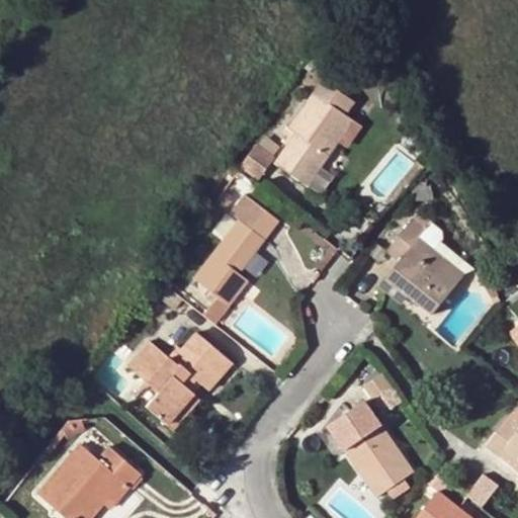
[(321,151),(346,114),(355,101),(324,80),(289,127),(296,134),(275,163),(307,185),(328,156),(321,151)]
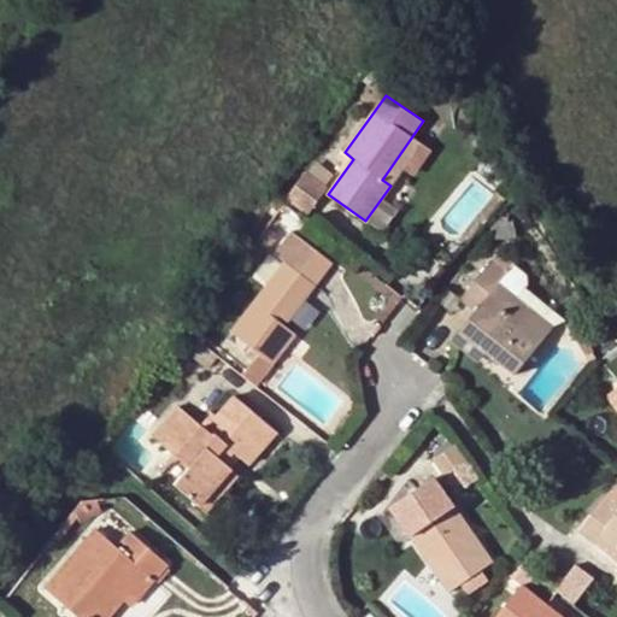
[(422,144),(412,136),(382,180),(391,186),(422,144)]
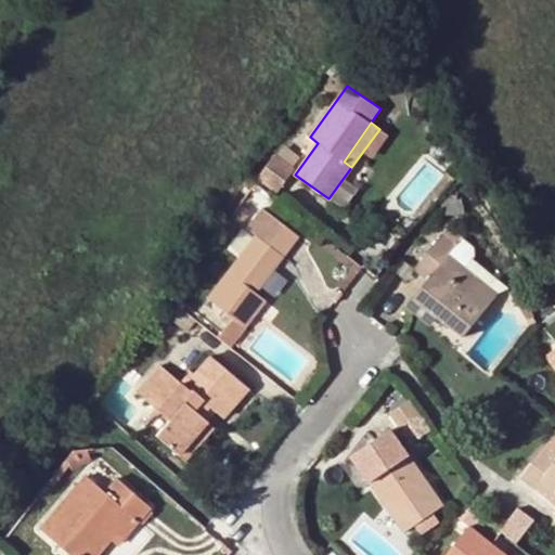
[(287,142),(263,176),(283,190),(307,156),(287,142)]
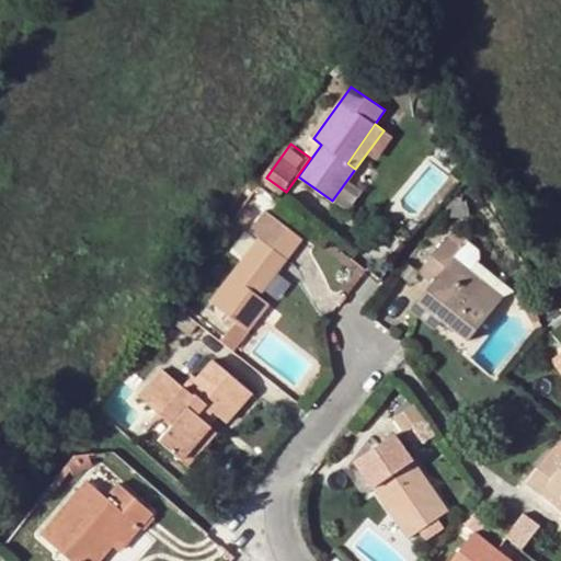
[(433,198),(419,217),(424,221),(439,204),(433,198)]
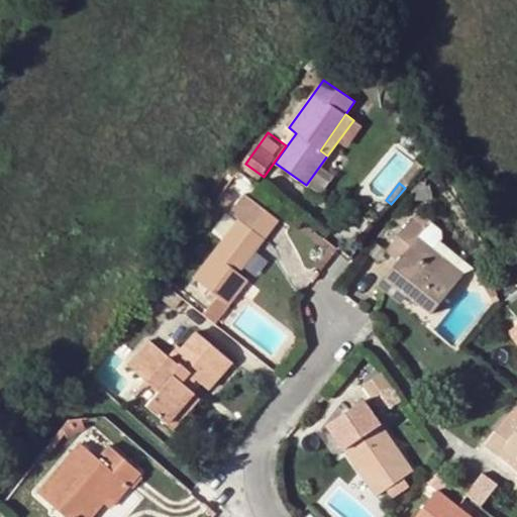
[(277,219),(244,194),(230,212),(237,219),(193,277),(228,304),(246,279),(237,271),(277,219)]
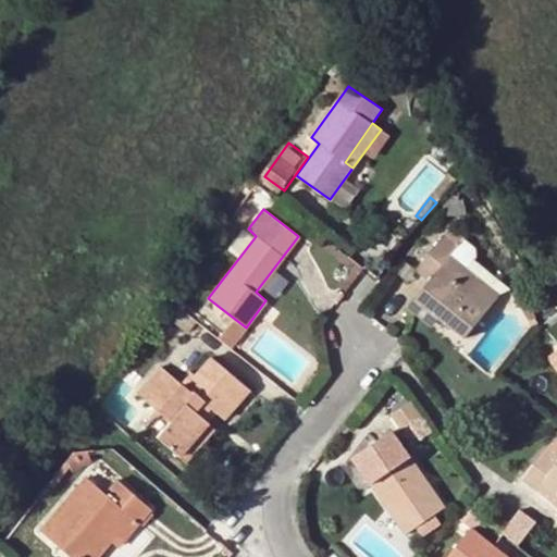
[(445,234),(425,259),(438,269),(430,281),(417,298),(441,318),(466,337),(499,295),(449,255),(458,245),(445,234)]
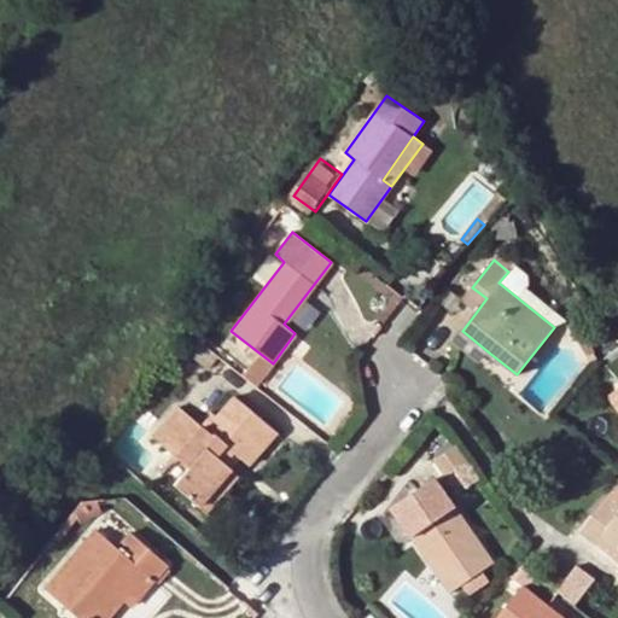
[(487,298),(472,287),(461,298),(477,312),(487,298)]
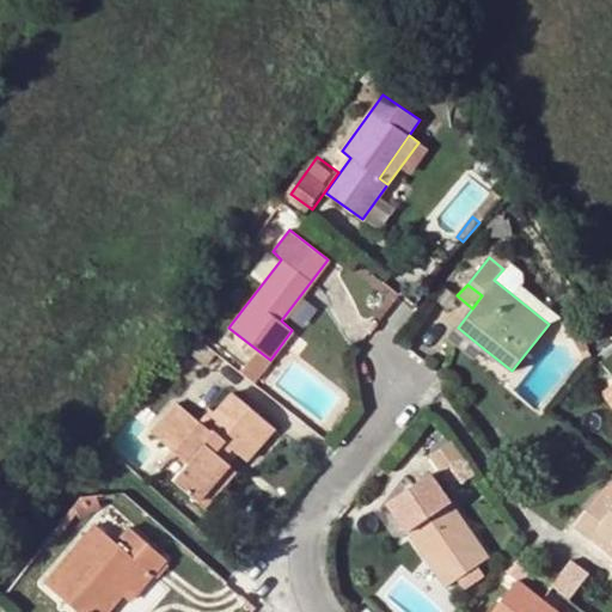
[(591,354),(568,318),(561,323),(583,359),(591,354)]
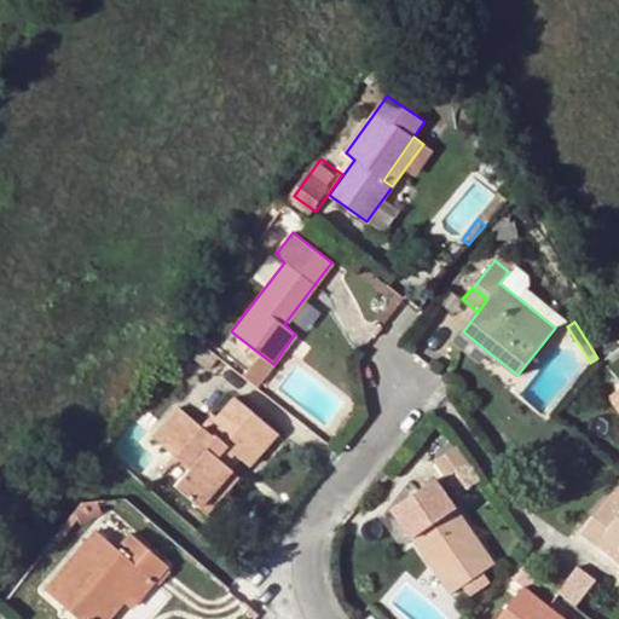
[(482,363),(490,353),(463,331),(453,341),(482,363)]
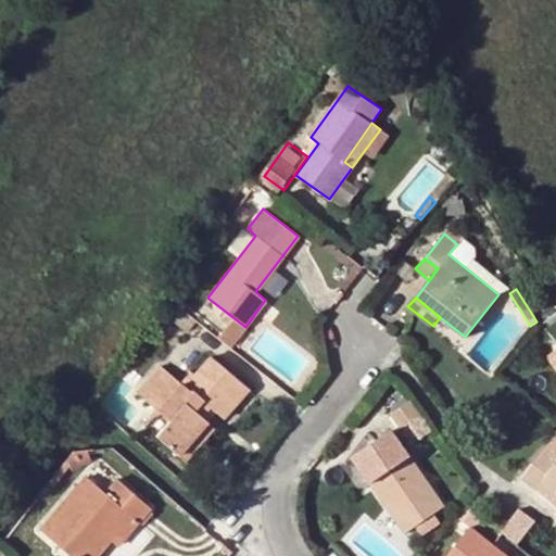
[(196,321),(173,304),(163,316),(186,333),(196,321)]
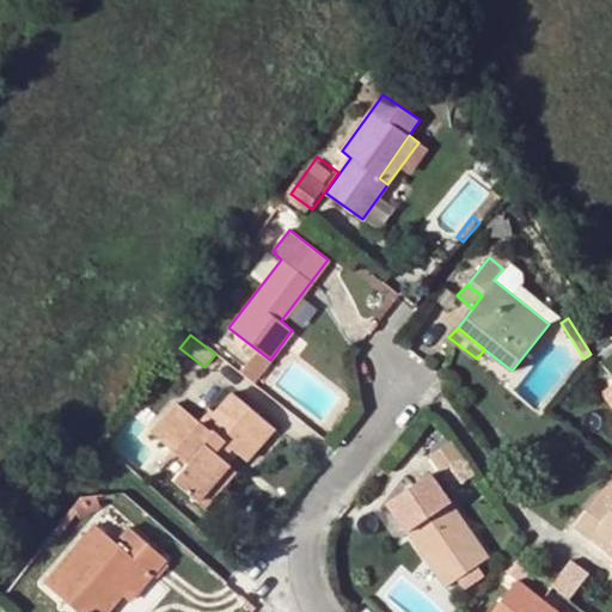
[(611,384),(601,393),(611,408),(611,384)]
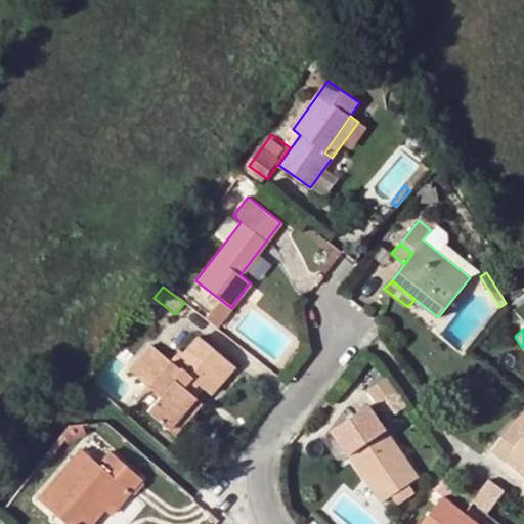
[(198,336),(182,353),(187,358),(178,368),(168,360),(150,345),(129,368),(159,396),(147,410),(168,429),(194,397),(188,393),(198,383),(203,388),(212,395),(223,380),(218,376),(229,363),(198,336)]
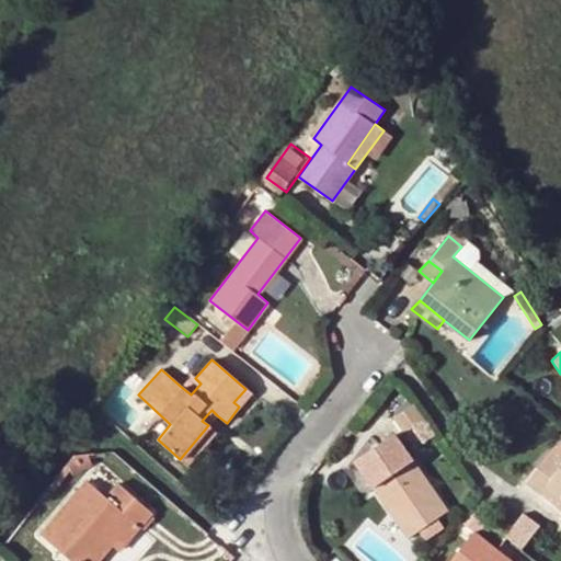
[(201,384),(195,378),(191,375),(180,386),(191,395),(201,384)]
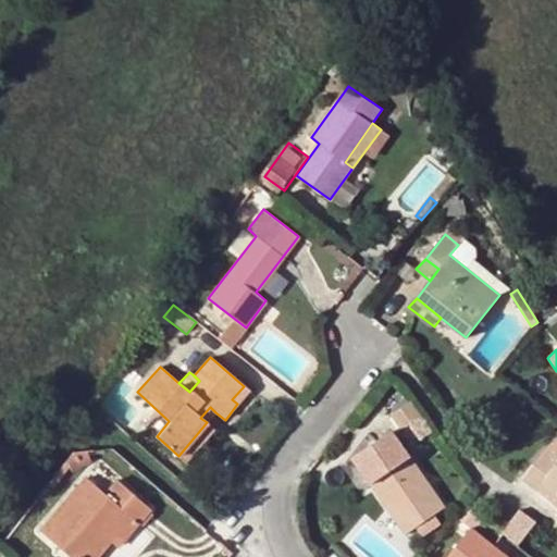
[(250,391),(244,386),(232,399),(237,404),(250,391)]
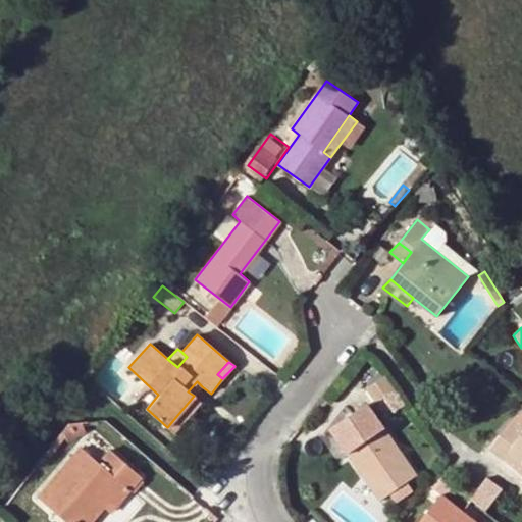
[(397,392),(386,377),(368,388),(377,404),(397,392)]
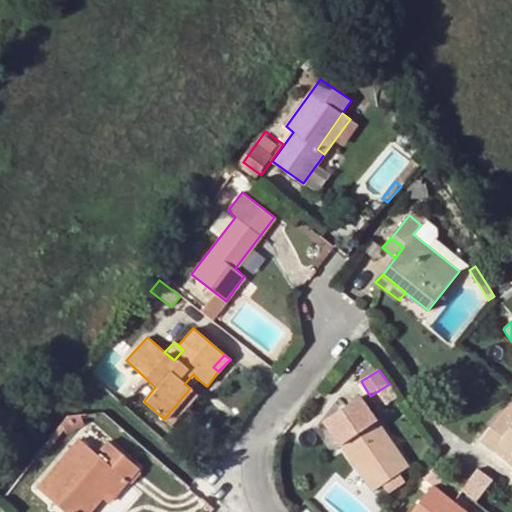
[(190,388),(198,379),(193,374),(184,384),(190,388)]
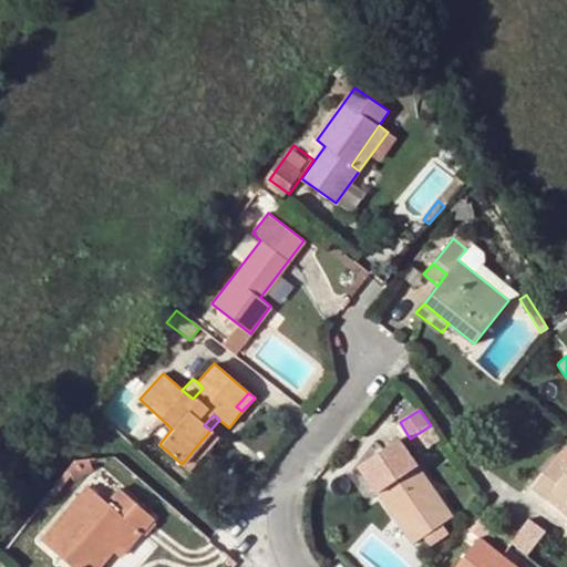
[(431,425),(410,439),(420,453),(440,440),(431,425)]
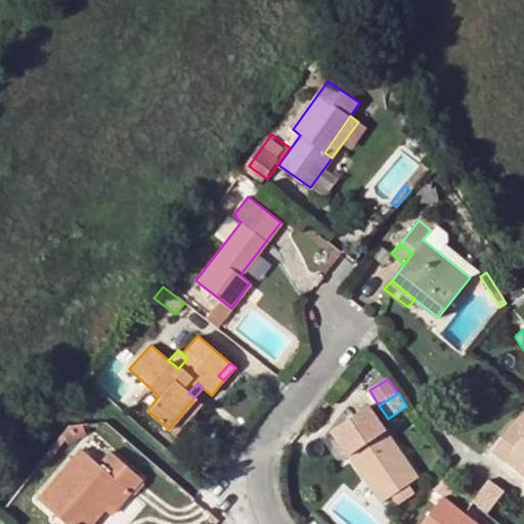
[(194,397),(168,429),(175,435),(203,403),(194,397)]
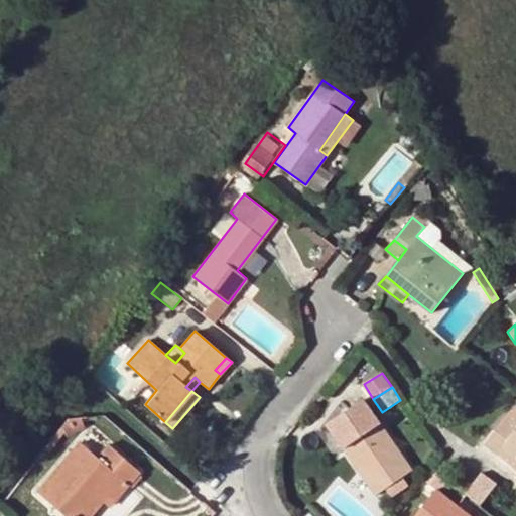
[(338,415),(346,428),(358,419),(367,432),(355,440),(347,445),(344,447),(377,495),(412,471),(362,400),(338,415)]
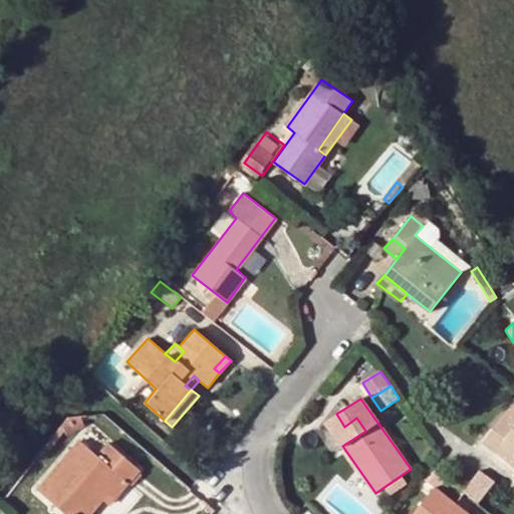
[(481,441),(496,452),(501,447),(513,456),(513,406),(505,410),(481,441)]
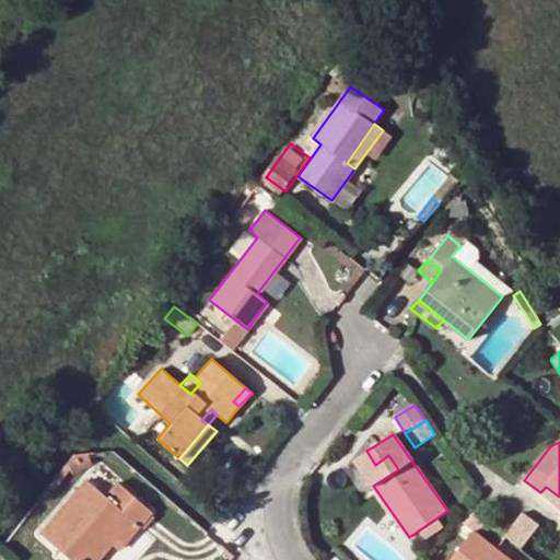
[(73,455),(63,465),(70,474),(91,462),(86,454),(73,455)]
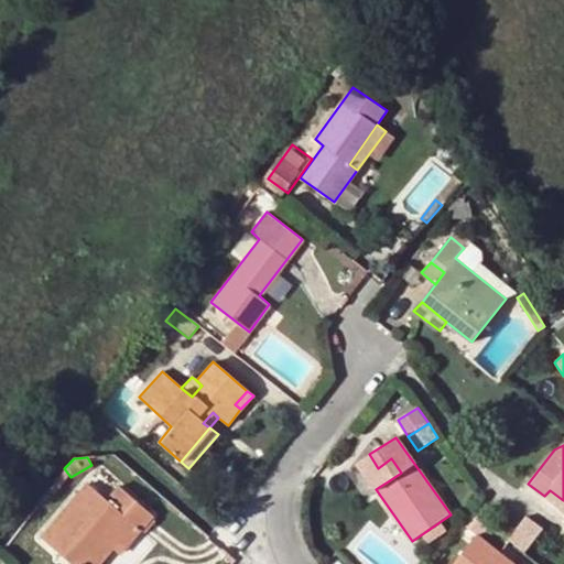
[(391,458),(378,468),(388,481),(401,473),(391,458)]
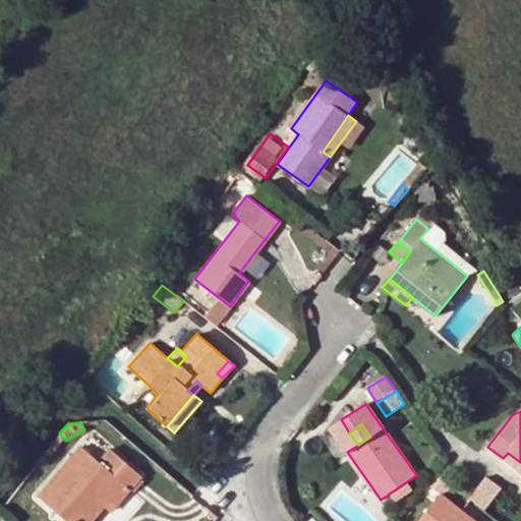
[(341,438),(350,450),(358,445),(349,432),(341,438)]
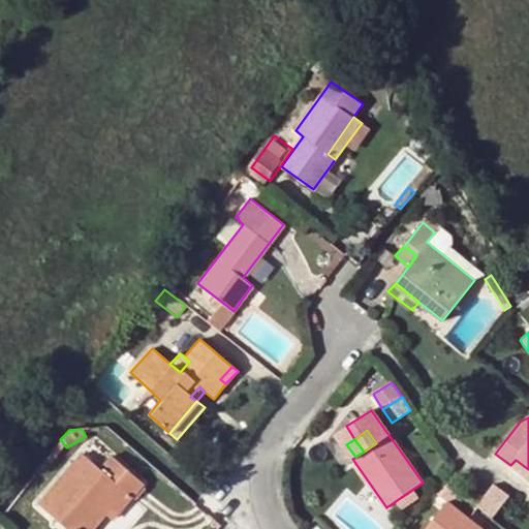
[(125,490),(132,497),(145,485),(110,455),(99,467),(82,453),(37,503),(66,528),(90,528),(92,527),(112,505),(125,490)]
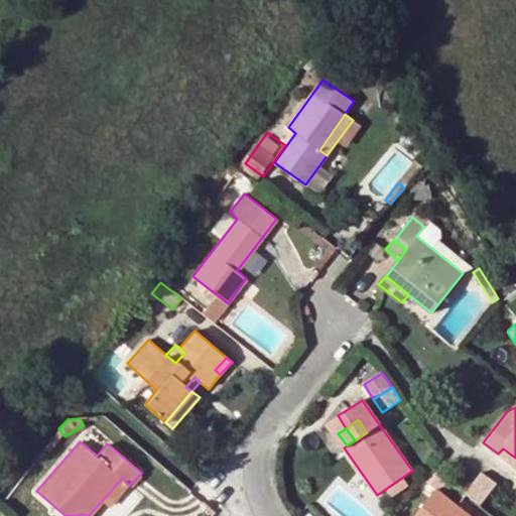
[(515,458),(503,448),(498,454),(515,468),(515,458)]
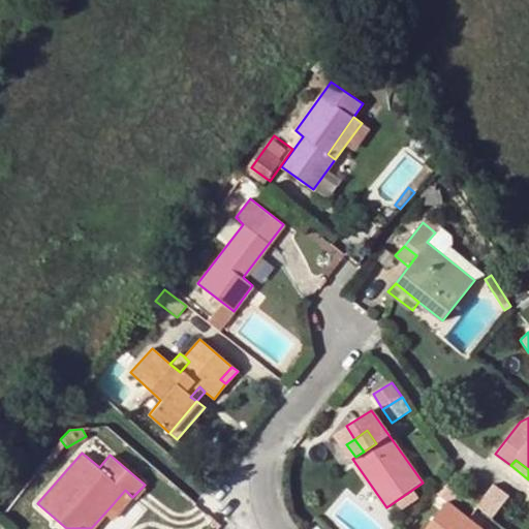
[(125,490),(112,505),(120,512),(132,497),(125,490)]
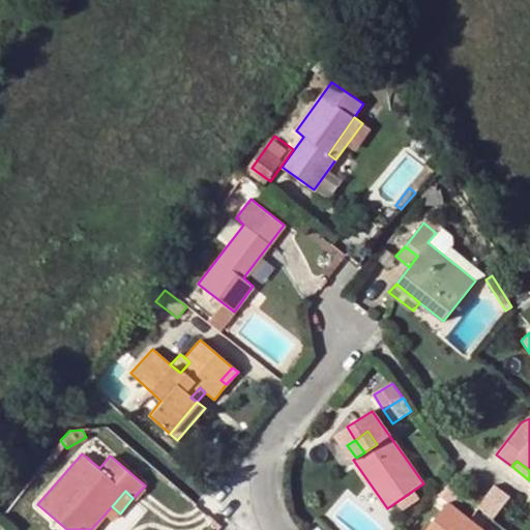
[(481,529),(448,503),(425,529),(481,529)]
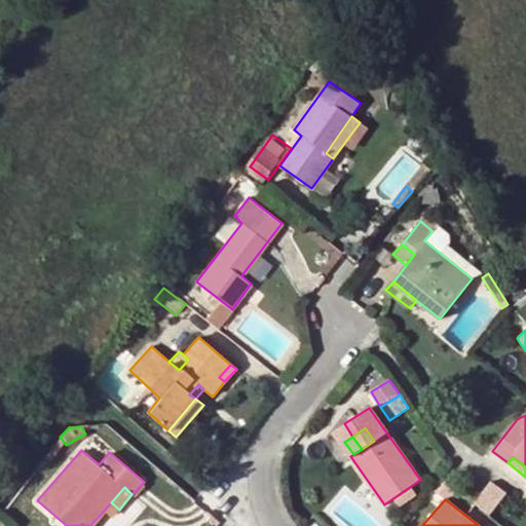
[(119,510),(111,502),(91,524),(92,525),(113,525),(124,514),(119,510)]
